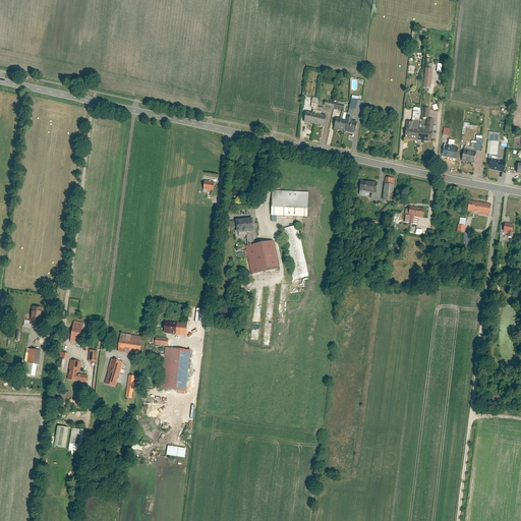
[(416,60),(409,59),(407,74),(414,74),(416,60)]
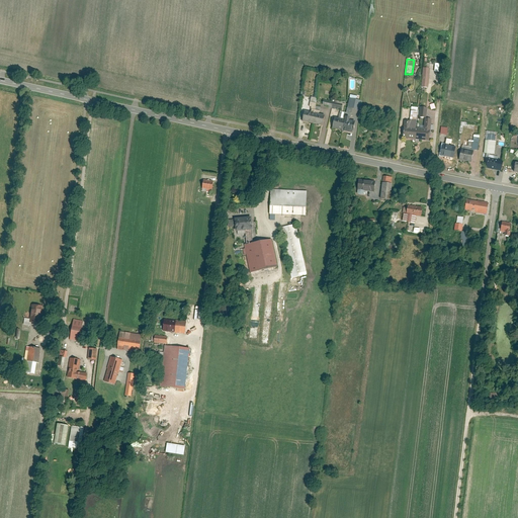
[(423,67),(421,86),(428,87),(430,68),(429,68),(423,67)]
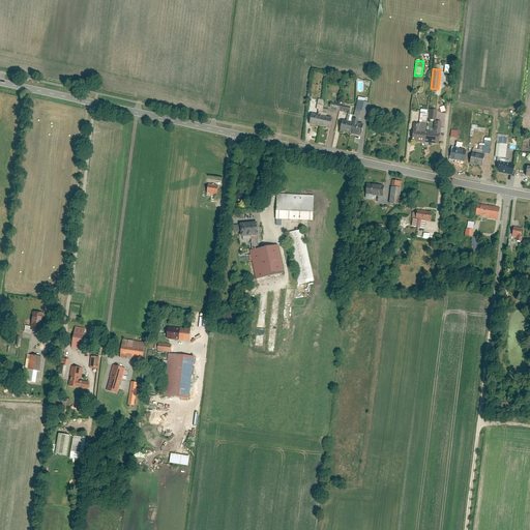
[(311,115),(308,125),(329,129),(331,119),(327,118),(329,105),(328,110),(322,108),(321,117),(314,115),(311,115)]
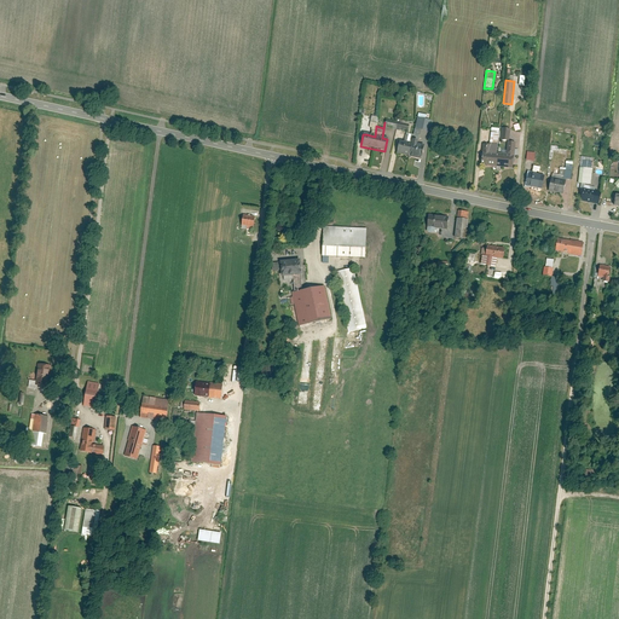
[(481,156),(480,165),(508,167),(509,160),(514,160),(515,144),(508,143),(509,129),(503,129),(503,134),(490,134),(489,148),(481,146),(481,156)]
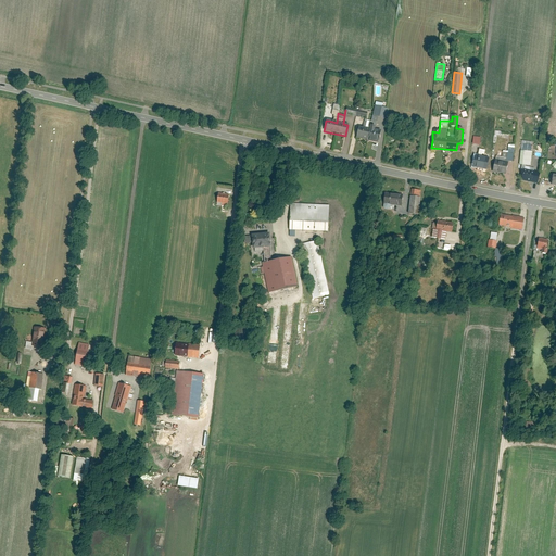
[(359,128),(357,138),(378,142),(378,140),(380,133),(376,131),(377,125),(371,124),(370,130),(359,128)]
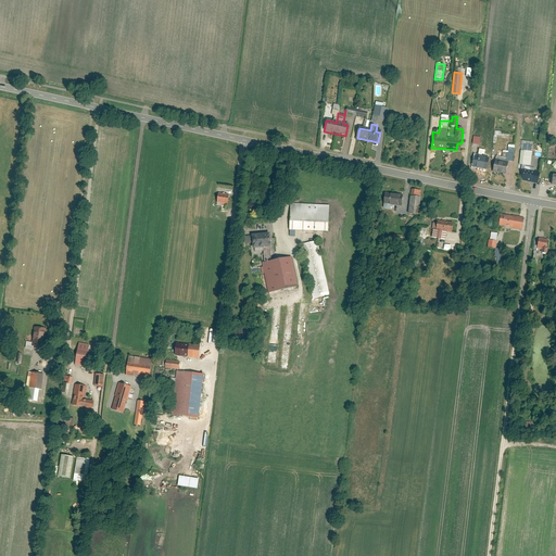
[(495,158),(493,171),(505,173),(507,162),(512,163),(514,150),(507,149),(506,154),(503,153),(502,160),(495,158)]
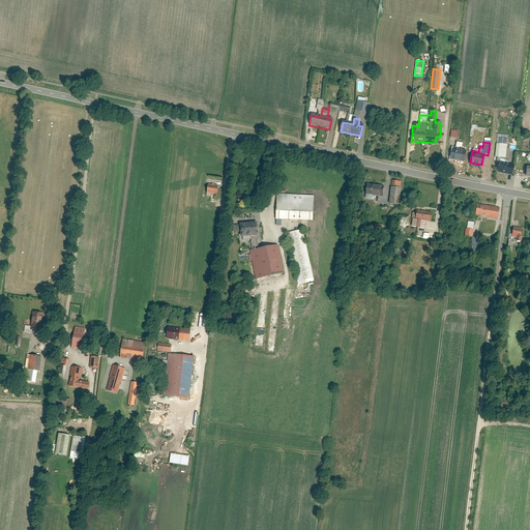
[(453,148),(451,159),(464,162),(466,152),(461,151),(462,146),(458,145),(457,148),(453,148)]
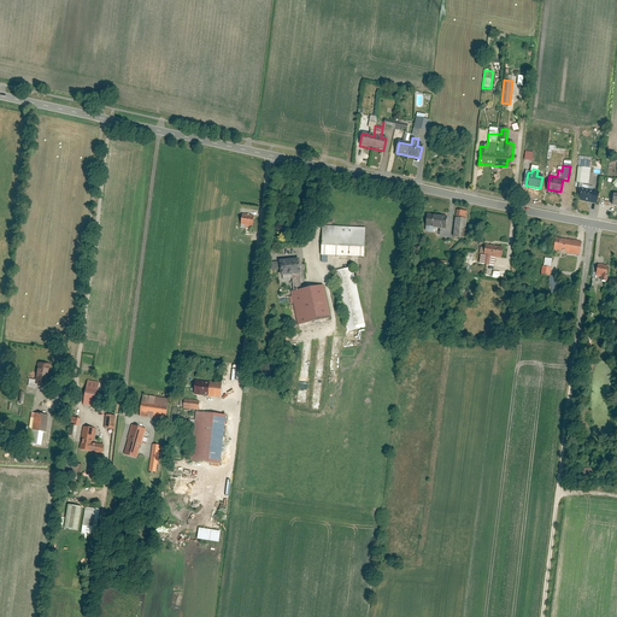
[(580,187),(577,200),(597,204),(599,191),(580,187)]
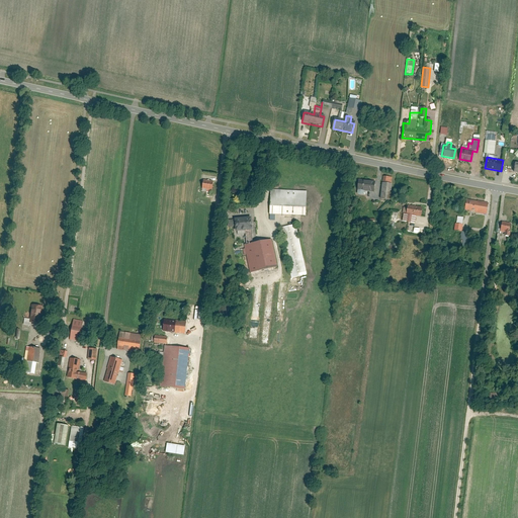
[(360,179),(359,189),(372,191),(374,181),(360,179)]
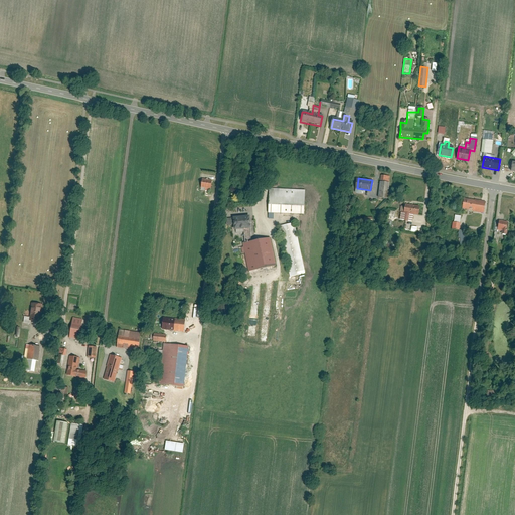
[(212,181),(202,179),(200,190),(210,192),(212,181)]
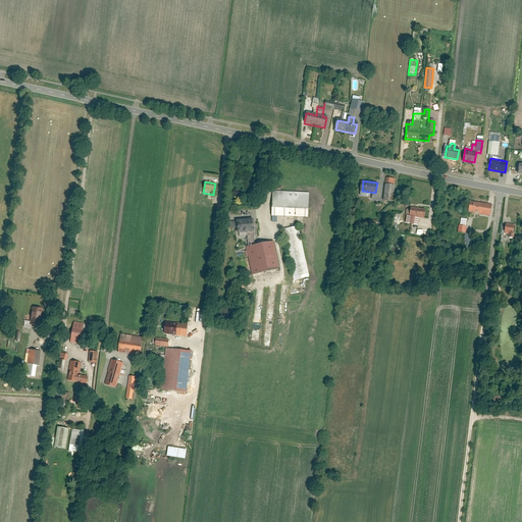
[(393,202),(396,186),(386,185),(383,201),(393,202)]
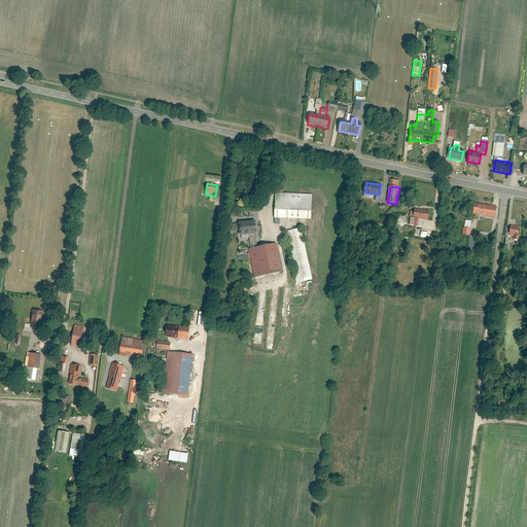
[(277,192),(276,216),(310,218),(311,194),(277,192)]
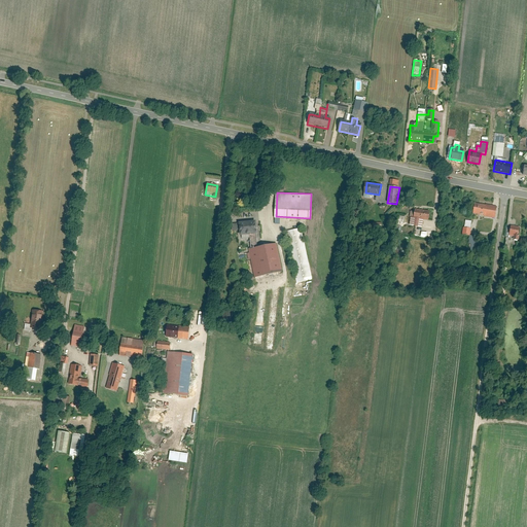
[(496,206),(473,203),(472,212),(495,215),(496,206)]
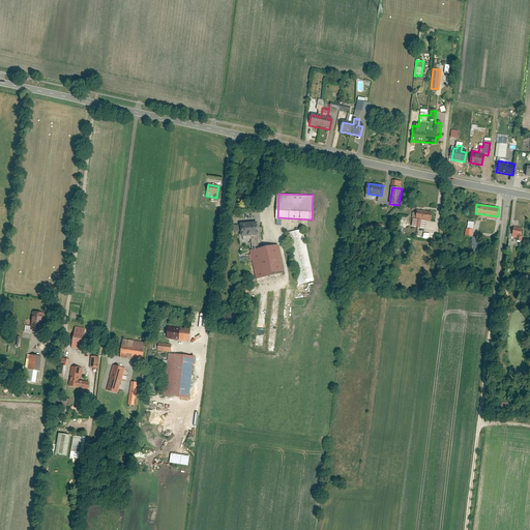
[(417,210),(416,218),(431,222),(432,213),(417,210)]
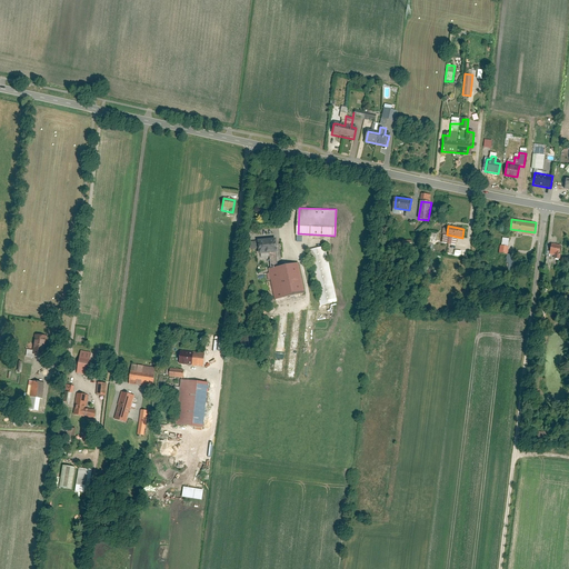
[(411,248),(412,235),(405,233),(402,248),(411,248)]
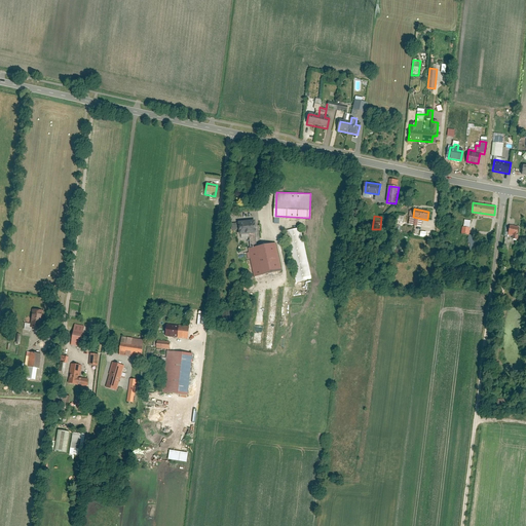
[(254,220),(237,221),(238,233),(255,231),(254,220)]
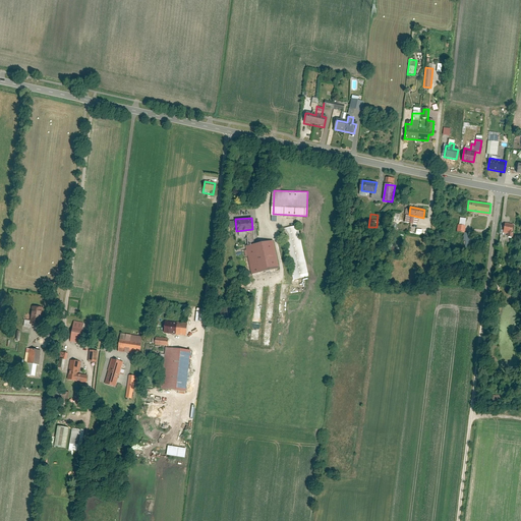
[(464,233),(466,226),(458,224),(457,231),(464,233)]
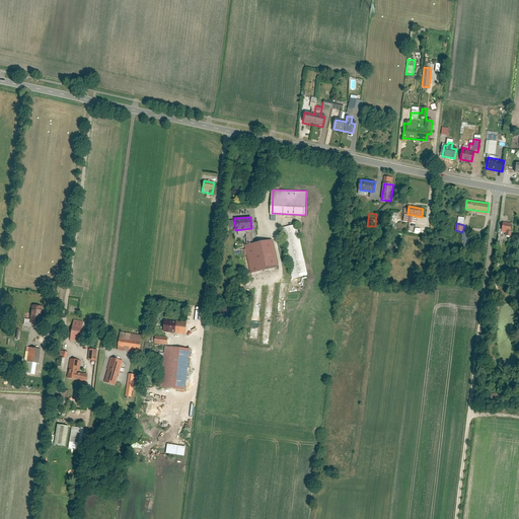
[(307,275),(295,224),(281,228),(292,279),(307,275)]
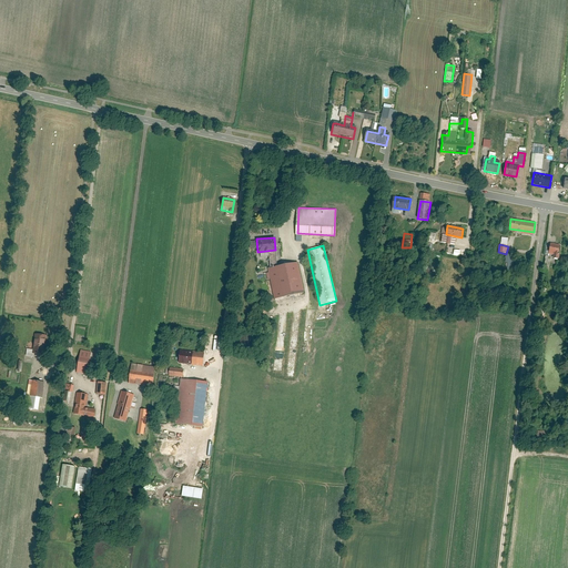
[(553,245),(550,257),(559,259),(561,246),(553,245)]
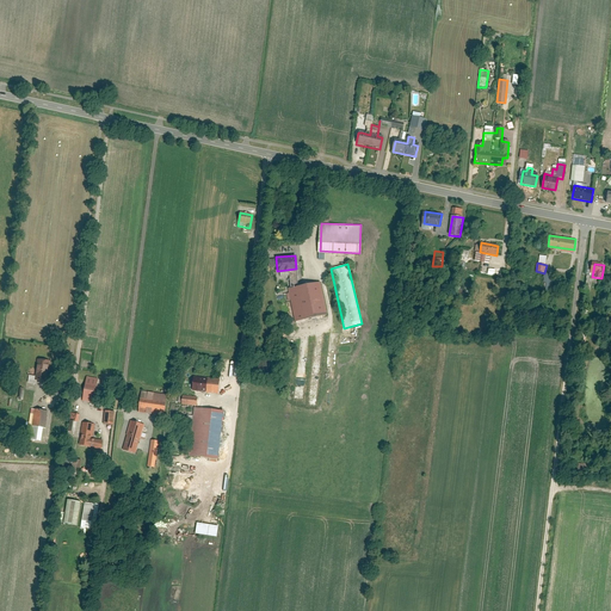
[(562,284),(562,275),(544,275),(544,290),(553,290),(553,284),(562,284)]
